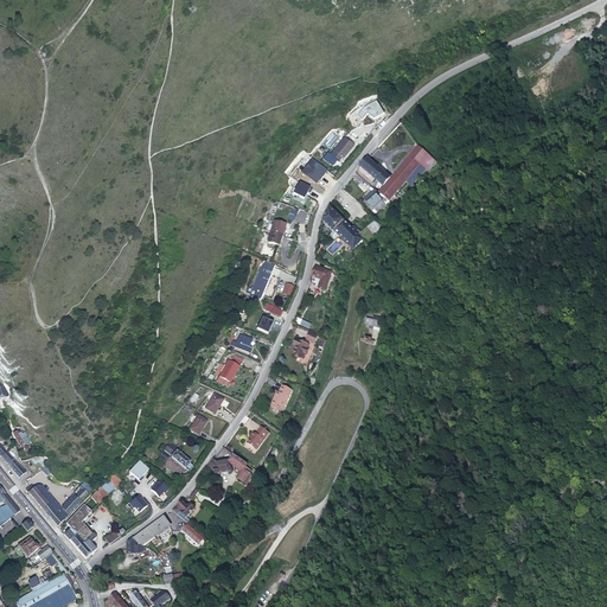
[(332,149),(342,158),(351,146),(343,139),(332,149)]
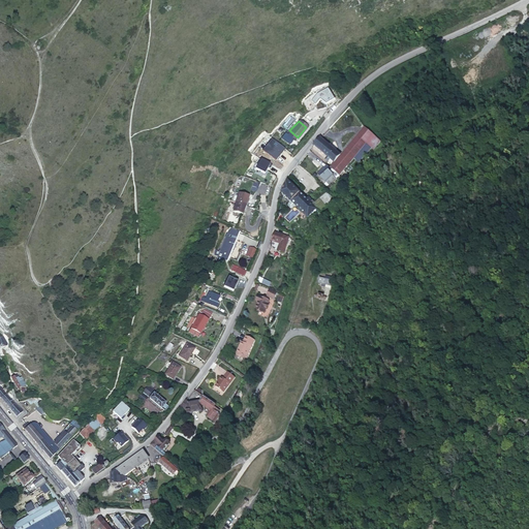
[(381,143),(365,128),(341,153),(353,164),(373,147),(375,149),(381,143)]
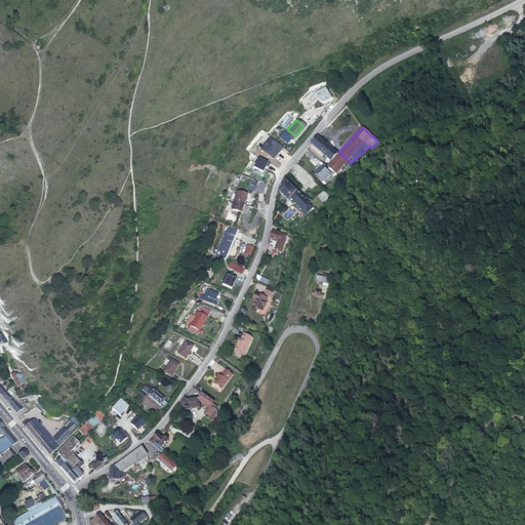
[(338,152),(319,134),(313,143),(324,153),(321,156),(324,159),(327,156),(332,160),(329,163),(331,164),(339,172),(351,163),(338,152)]
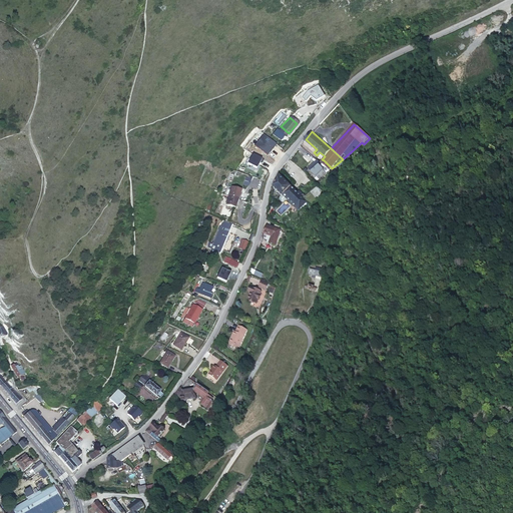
[(252,153),(247,161),(257,167),(262,158),(252,153)]
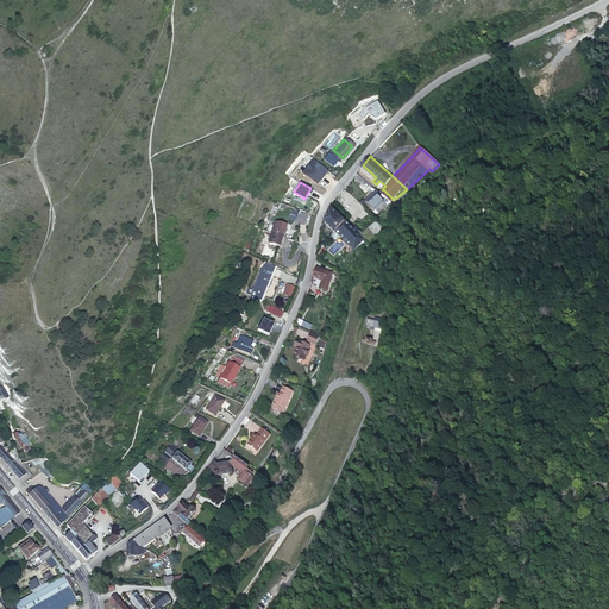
[(378,212),(381,211),(394,200),(384,190),(381,194),(378,192),(376,192),(371,196),(371,199),(374,200),(372,201),(377,206),(375,208),(378,212)]
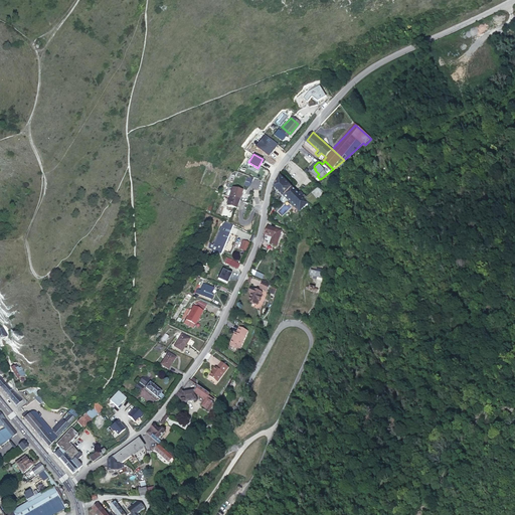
[(275,184),(274,187),(284,197),(286,195),(289,199),(297,190),(281,175),(275,184)]
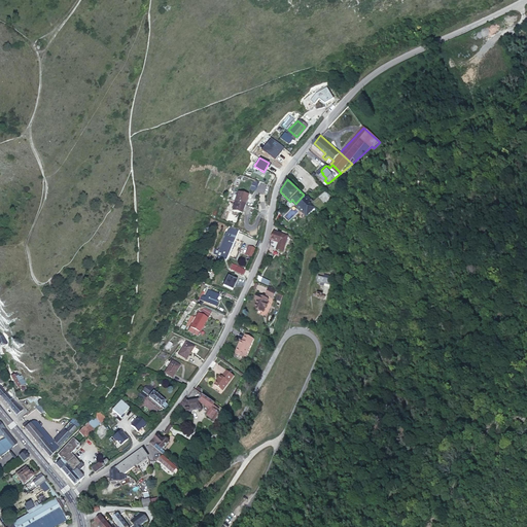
[(233,201),(241,204),(245,196),(236,191),(233,201)]
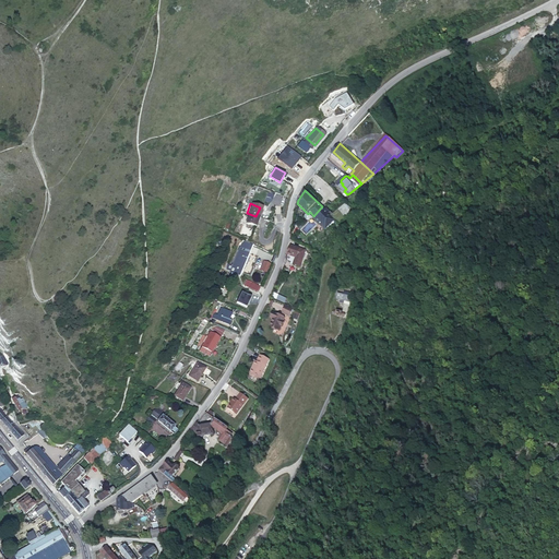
[(322,206),(313,216),(326,229),(335,219),(329,214),(333,211),(326,205),(324,209),(322,206)]
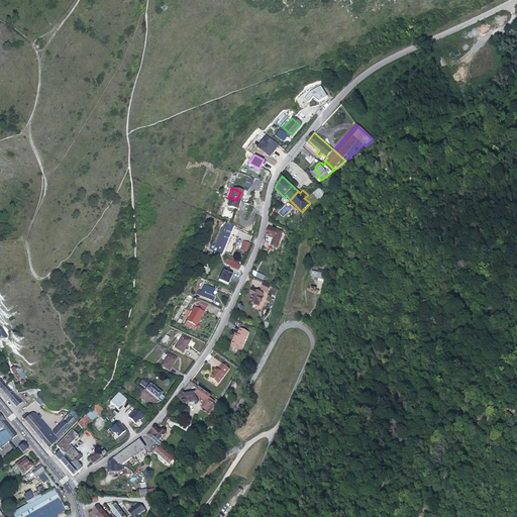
[(228,197),(224,206),(232,209),(236,200),(228,197)]
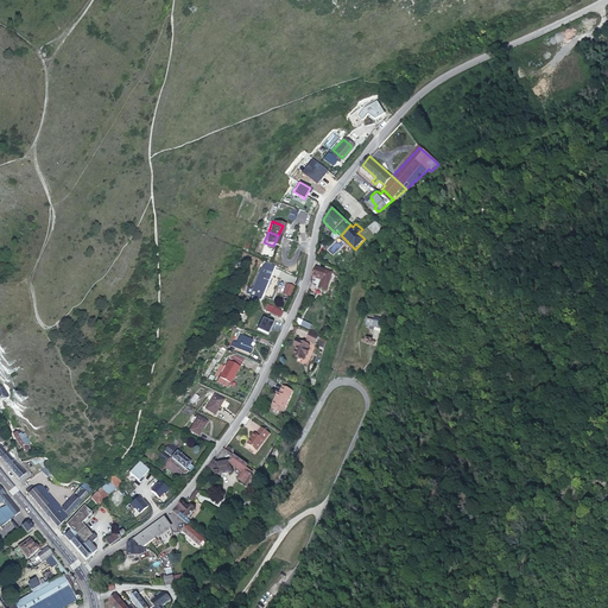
[(265,295),(268,287),(265,286),(271,272),(268,271),(272,264),(264,259),(253,279),(255,280),(252,289),(265,295)]
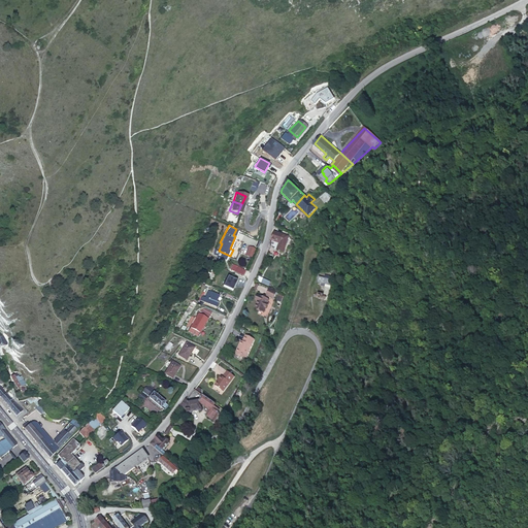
[(233,250),(241,231),(236,229),(233,235),(235,236),(230,249),(233,250)]
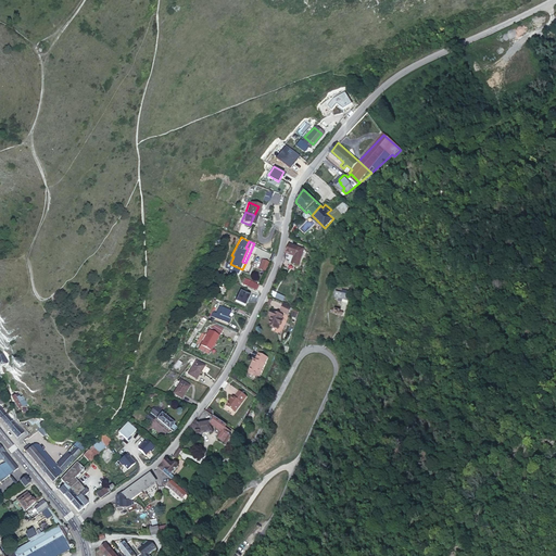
[(303,248),(288,242),(286,251),(285,252),(294,254),(291,262),(298,264),(300,256),(303,248)]
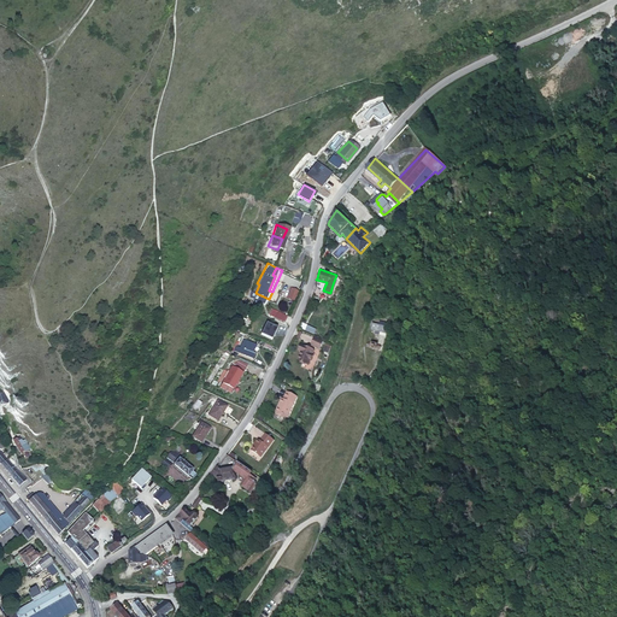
[(291,287),(286,298),(293,300),(298,289),(291,287)]
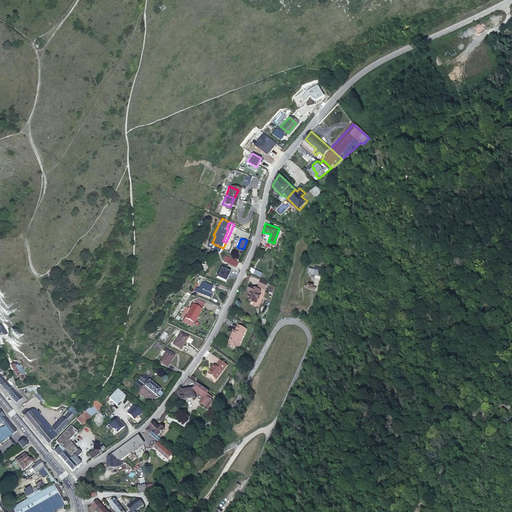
[(224,261),(236,267),(239,261),(227,255),(224,261)]
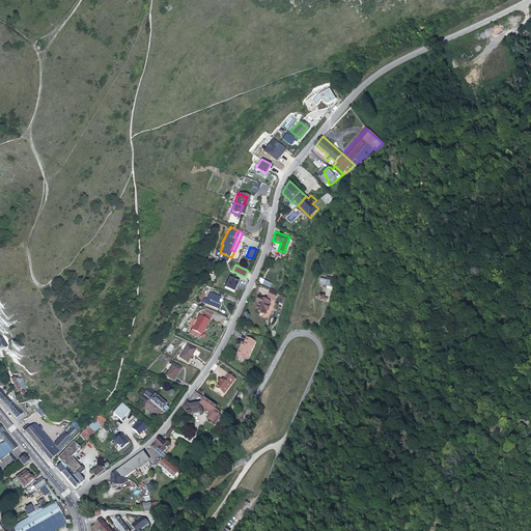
[(228,276),(224,286),(234,290),(239,280),(228,276)]
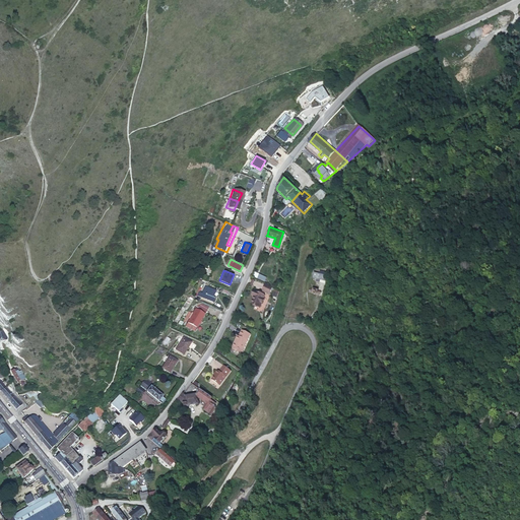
[(264,282),(266,277),(258,273),(256,278),(264,282)]
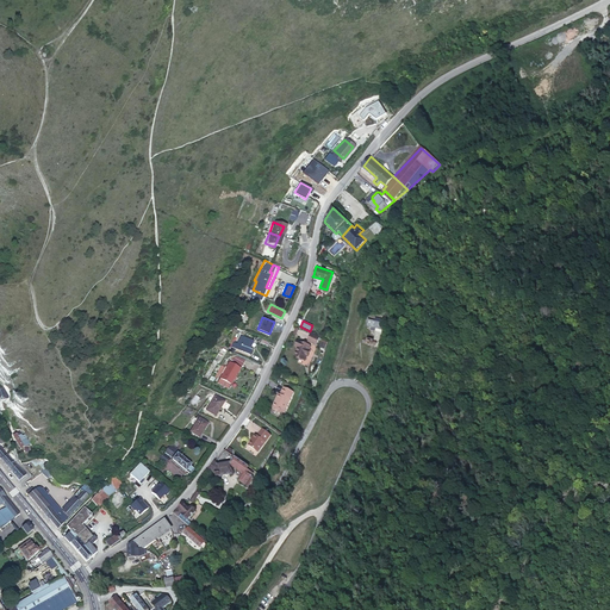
[(230,342),(243,348),(249,336),(243,332),(238,340),(234,336),(230,342)]
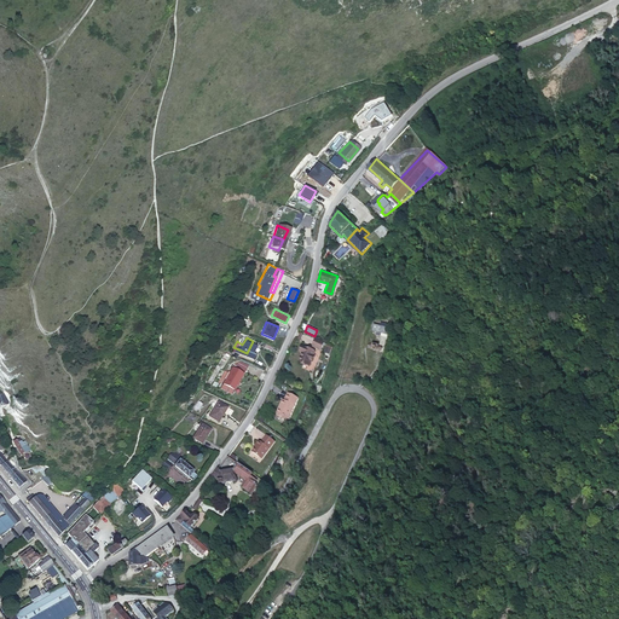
[(324,342),(316,340),(313,347),(320,351),(324,342)]
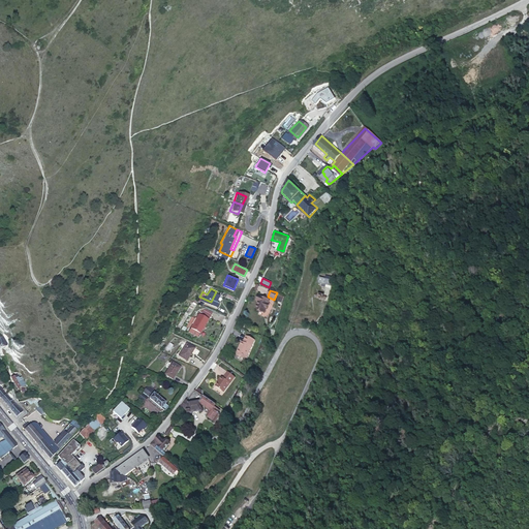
[(269,303),(257,298),(255,304),(257,304),(254,312),(263,315),(269,303)]
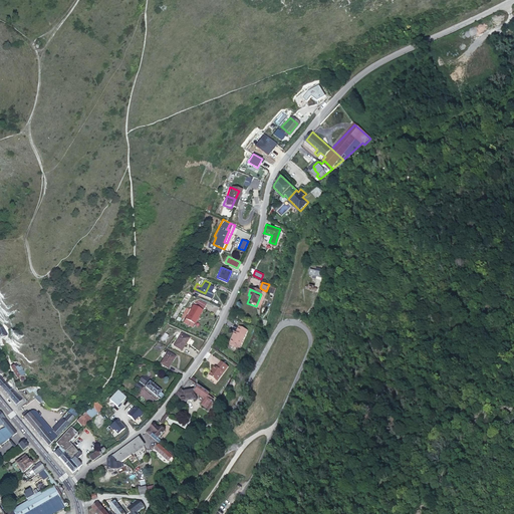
[(188,293),(172,325),(174,326),(190,294),(188,293)]
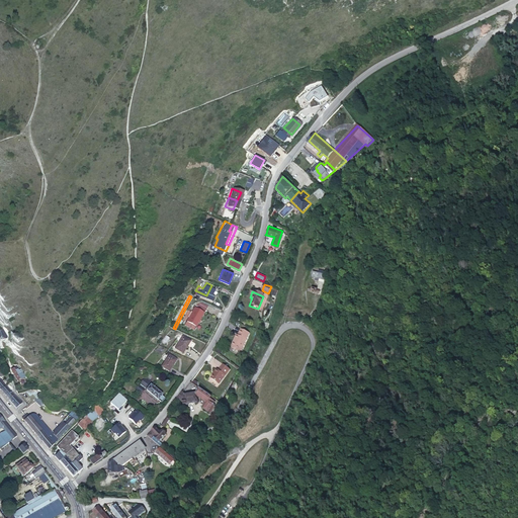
[(187,323),(197,329),(204,314),(195,309),(187,323)]
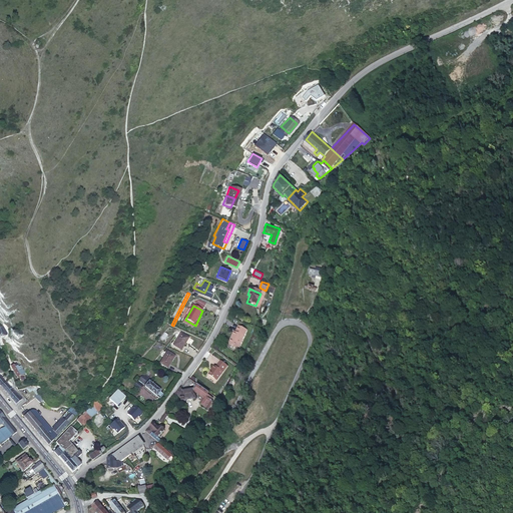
[(193,329),(195,326),(185,320),(183,324),(193,329)]
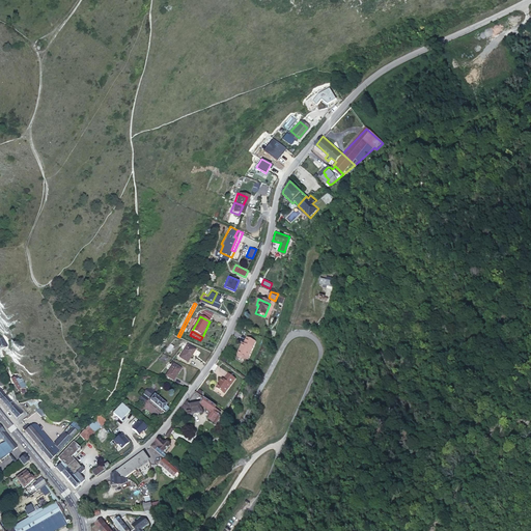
[(243,343),(238,356),(247,360),(255,341),(247,337),(245,344),(243,343)]
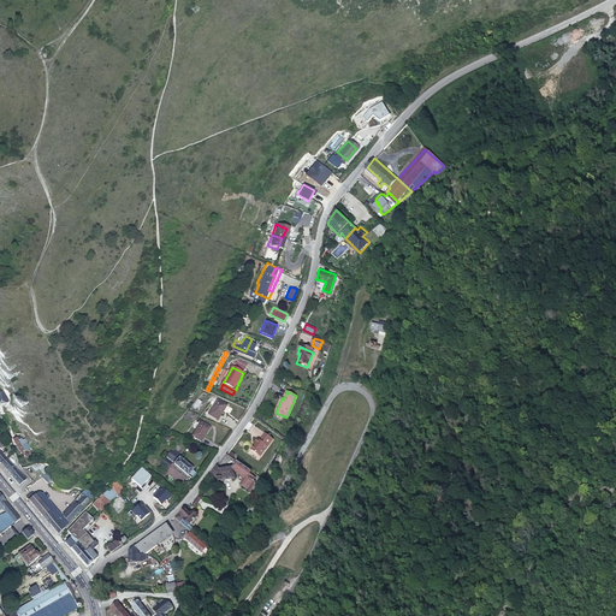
[(206,415),(215,421),(224,406),(215,400),(206,415)]
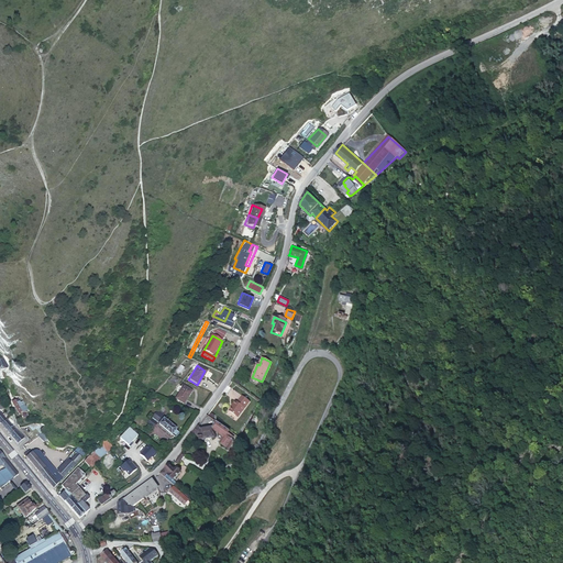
[(175,398),(181,403),(189,389),(181,386),(175,398)]
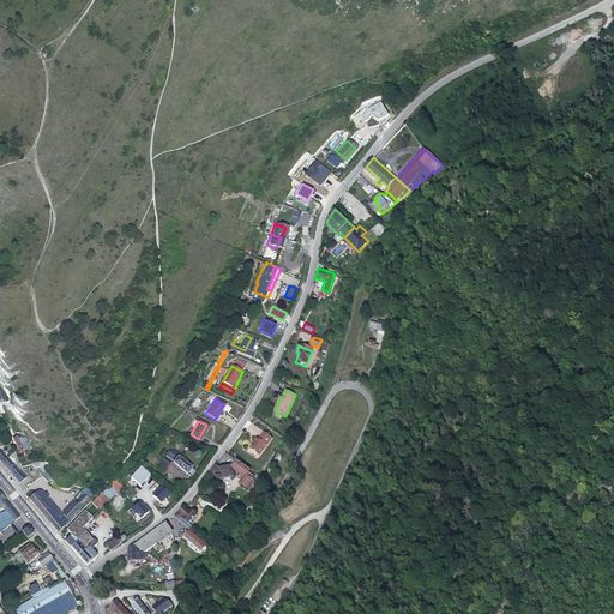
[(229,431),(221,426),(216,433),(214,432),(211,434),(212,435),(208,443),(217,449),(229,431)]
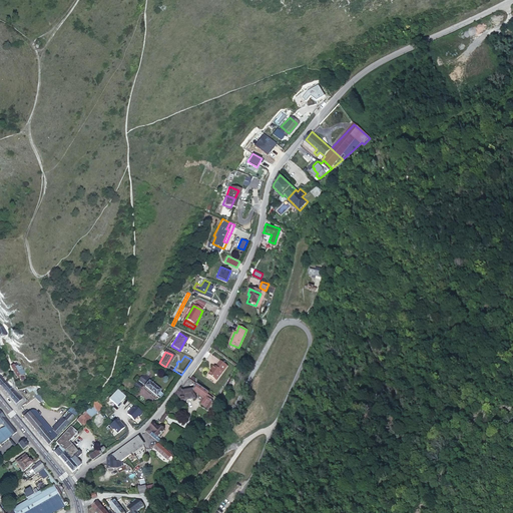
[(227,365),(219,361),(215,367),(213,366),(211,368),(212,369),(208,375),(217,380),(227,365)]
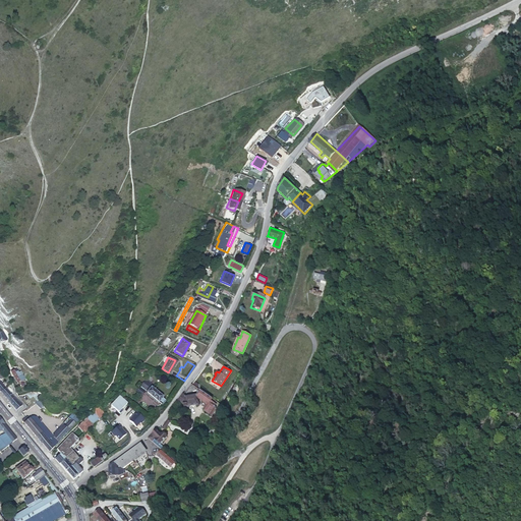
[(15,367),(10,370),(18,382),(23,379),(15,367)]
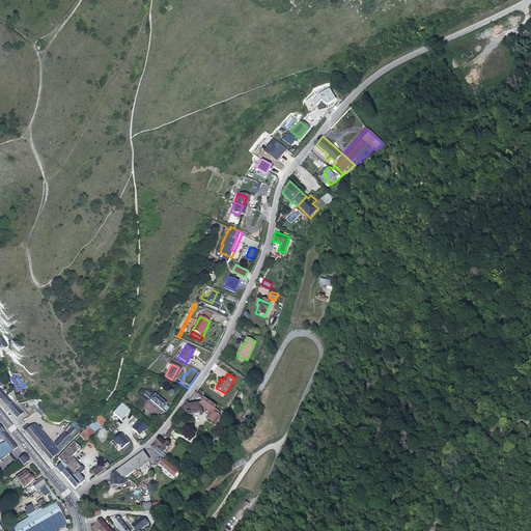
[(36,389),(32,392),(35,397),(37,400),(42,397),(36,389)]
